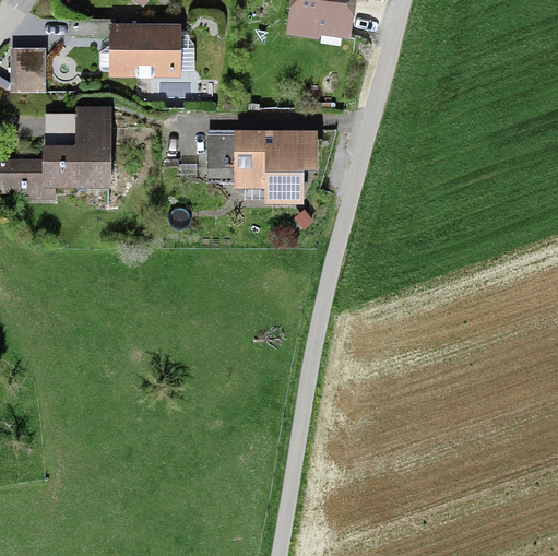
[(341,37),(349,38),(356,0),(289,0),(284,33),(319,38),(319,34),(321,34),(320,42),(340,45),(341,37)]
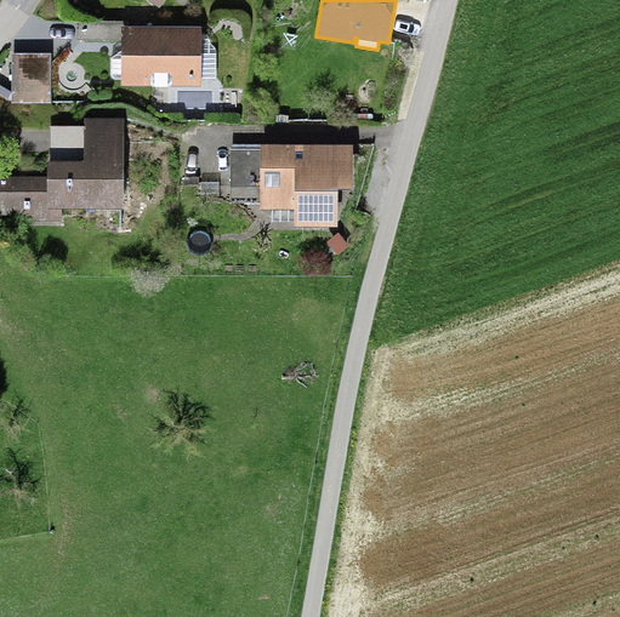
[(77,18),(77,39),(112,39),(112,18),(77,18)]
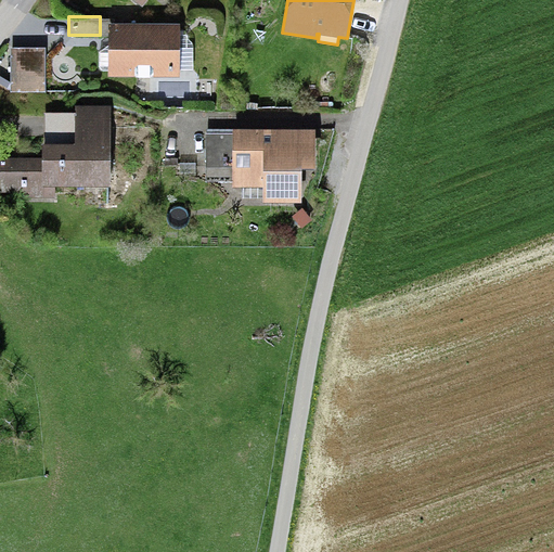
[(179,24),(107,24),(107,77),(179,77),(179,68),(193,68),(193,47),(187,47),(187,34),(183,34),(183,29),(179,29),(179,24)]
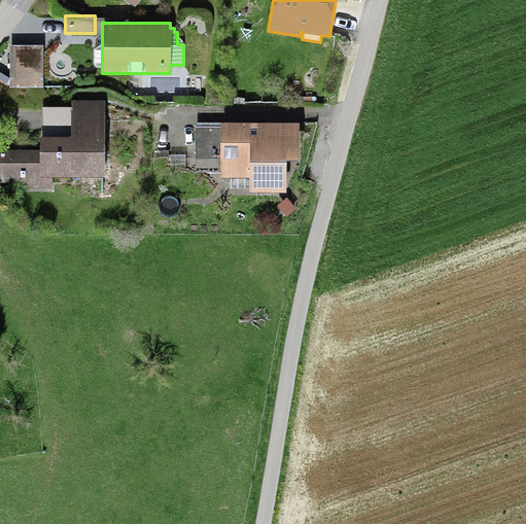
[(43,85),(43,44),(8,44),(8,85),(43,85)]
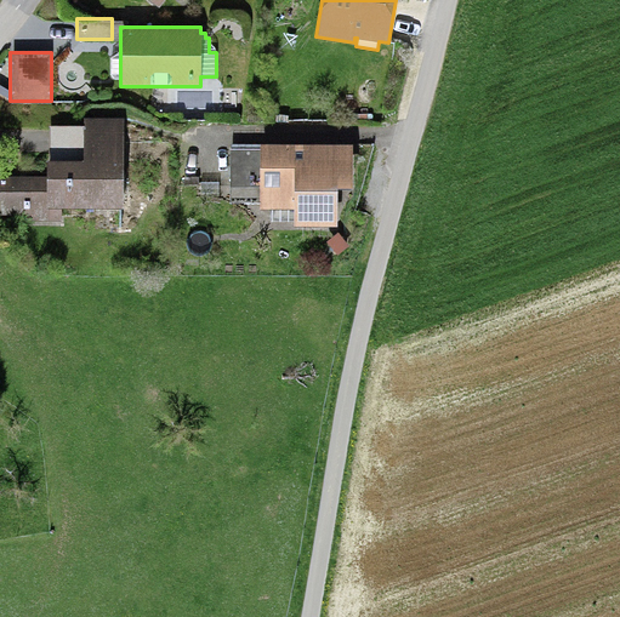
[(123,116),(83,116),(83,125),(47,125),(47,163),(46,163),(46,176),(0,175),(0,213),(26,215),(26,221),(62,221),(62,211),(123,211),(123,116)]
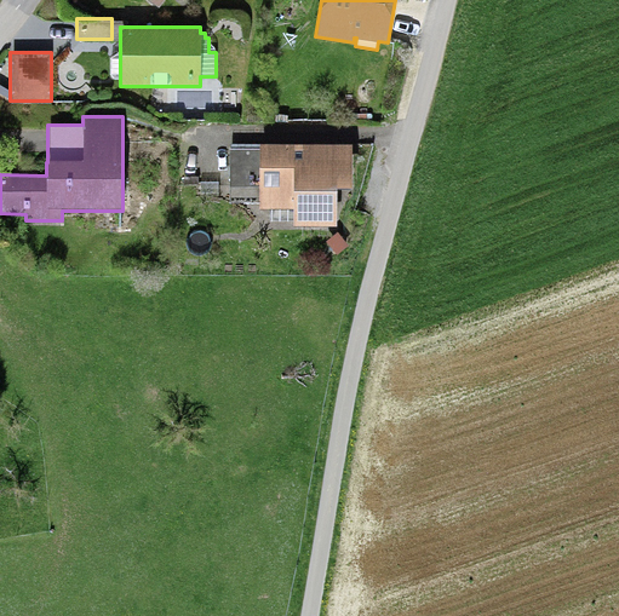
[(268,143),(229,143),(229,203),(258,203),(258,208),(292,209),(292,229),(337,229),(337,195),(351,195),(351,145),(268,145),(268,143)]
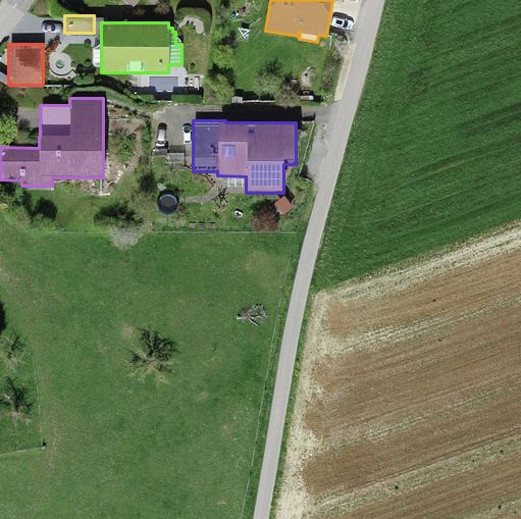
All buildings are outlined.
